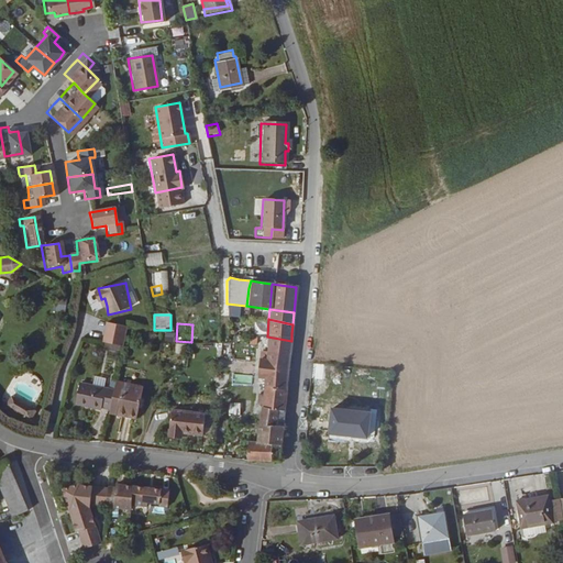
[(119,350),(124,330),(103,326),(99,345),(119,350)]
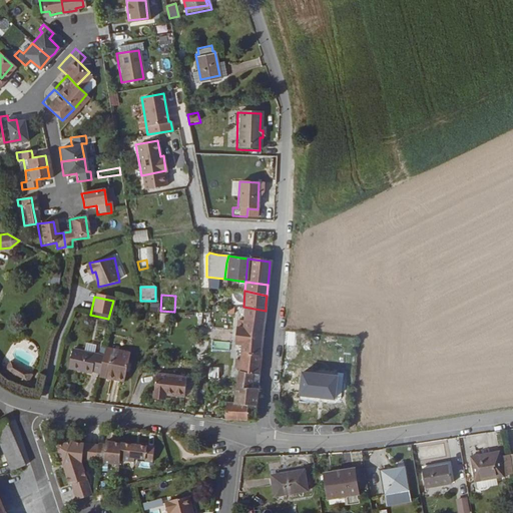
[(265,318),(266,311),(243,307),(241,322),(264,325),(265,318)]
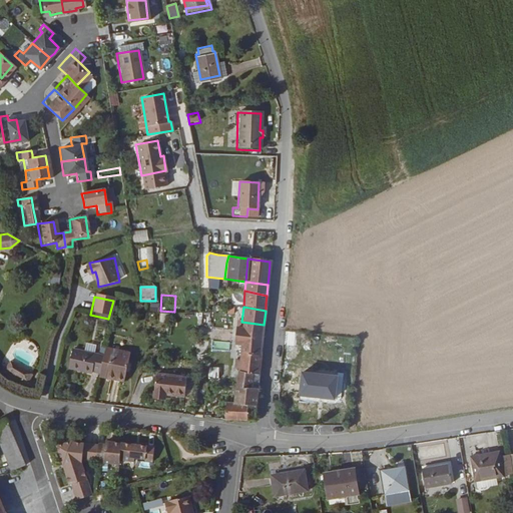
[(263,342),(264,325),(241,322),(238,355),(261,358),(263,342)]
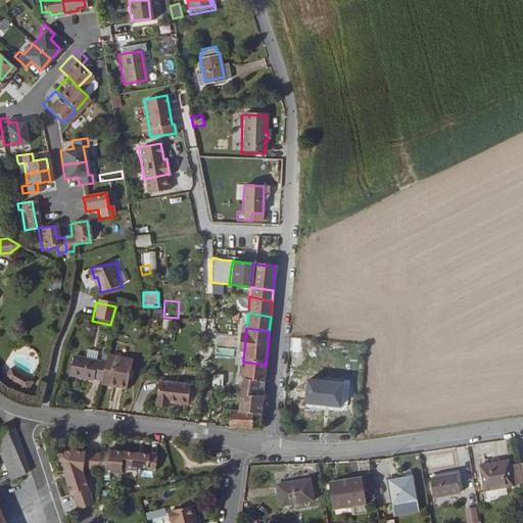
[(120,394),(128,365),(102,358),(98,372),(95,387),(120,394)]
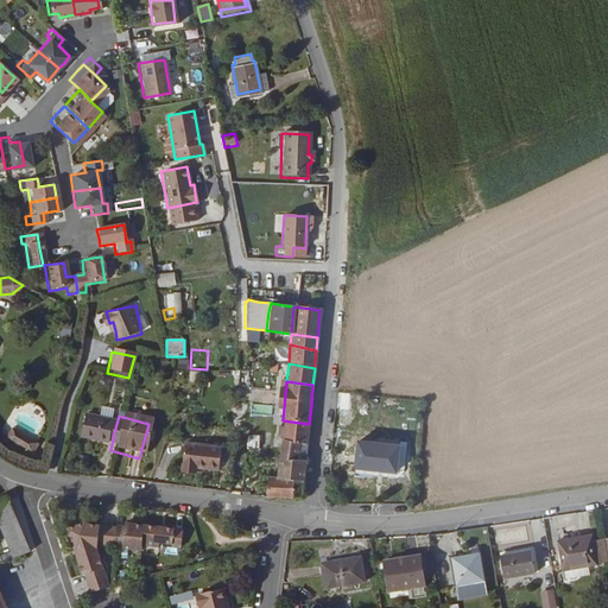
[(308,443),(309,424),(283,420),(279,461),(305,462),(308,443)]
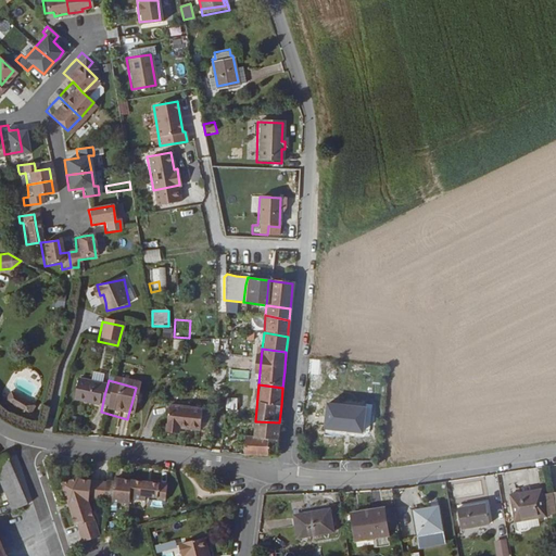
[(101,412),(104,395),(72,387),(65,406),(90,413),(91,409),(101,412)]
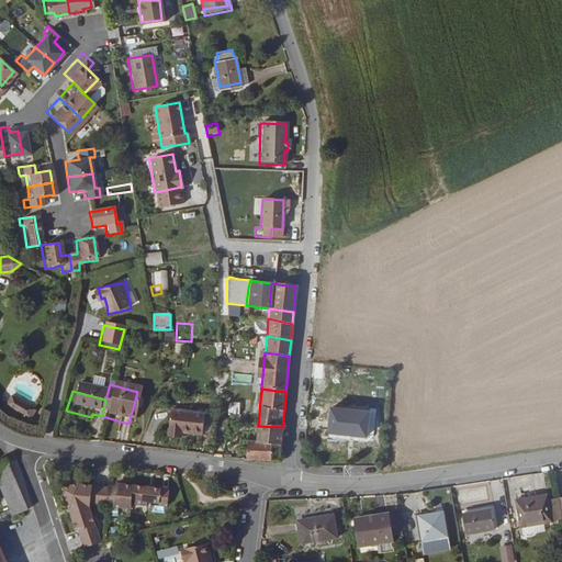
[(30,415),(9,403),(4,411),(25,423),(30,415)]
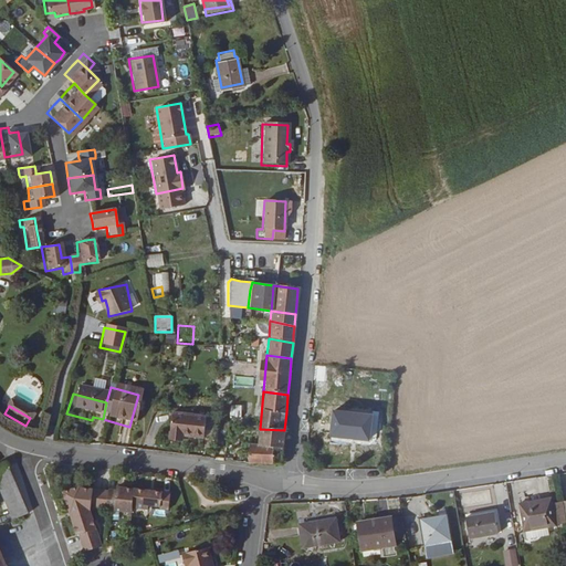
[(370,439),(373,417),(335,411),(332,437),(353,439),(353,437),(370,439)]
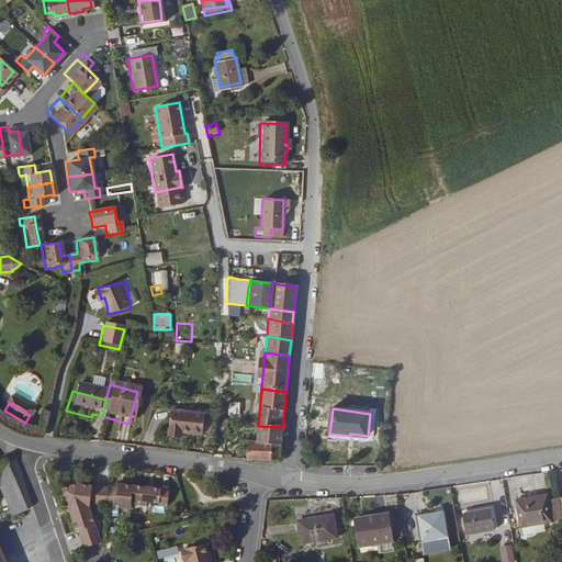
[(201,438),(203,417),(170,414),(167,436),(179,438),(180,436),(180,431),(189,434),(189,437),(201,438)]
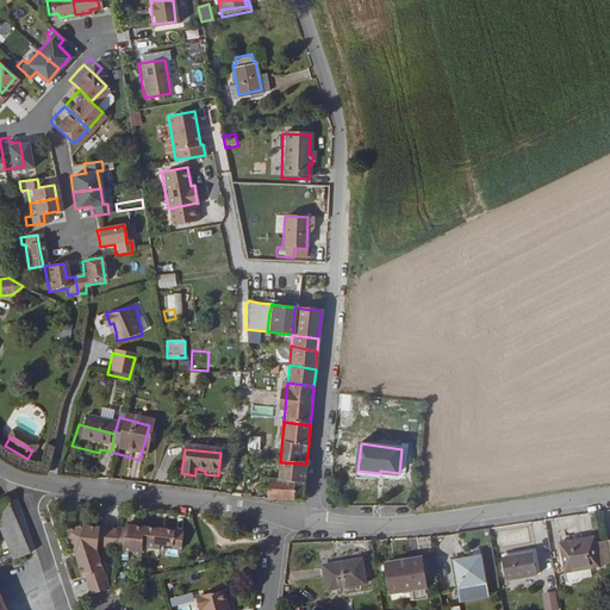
[(305,481),(306,464),(280,462),(279,480),(268,480),(267,502),(303,504),(305,481)]
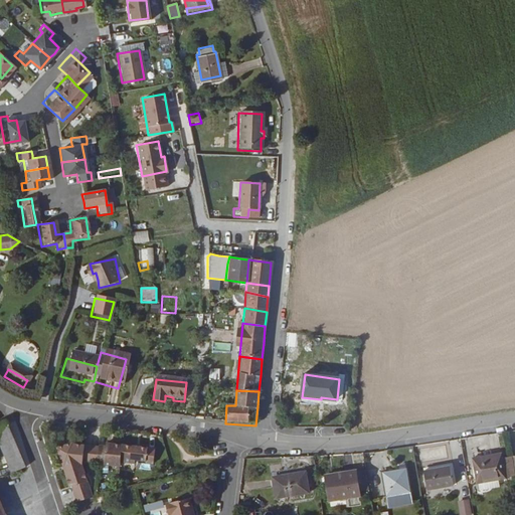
[(24,469),(7,432),(0,423),(0,453),(9,475),(24,469)]
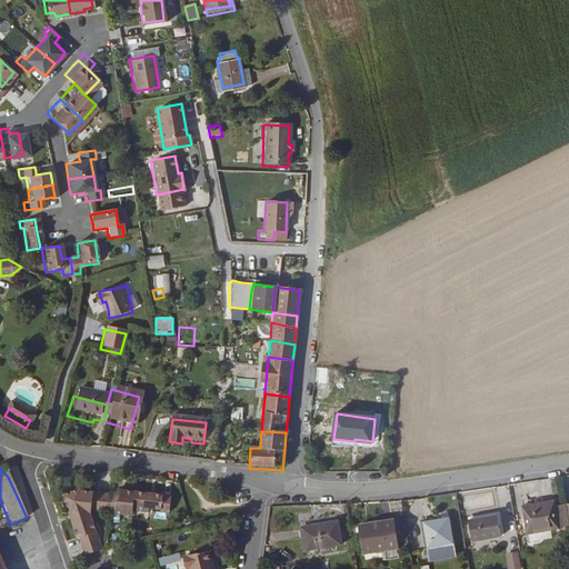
[(171,510),(173,493),(119,488),(119,491),(111,491),(111,492),(83,489),(83,488),(66,493),(80,537),(82,536),(88,552),(105,548),(93,512),(95,508),(109,509),(109,511),(135,513),(135,509),(150,511),(151,507),(162,508),(162,510),(171,510)]
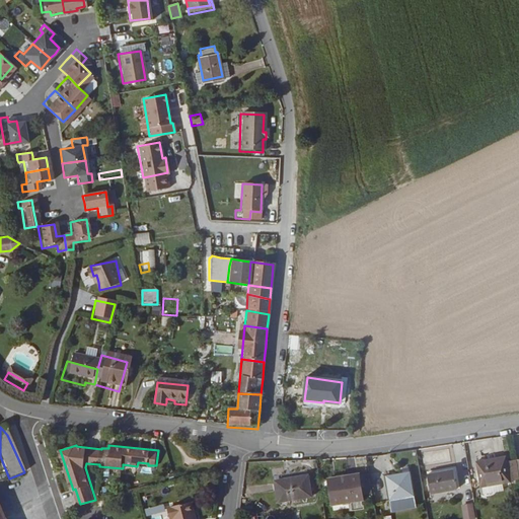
[(474,463),(478,489),(508,484),(504,458),(474,463)]
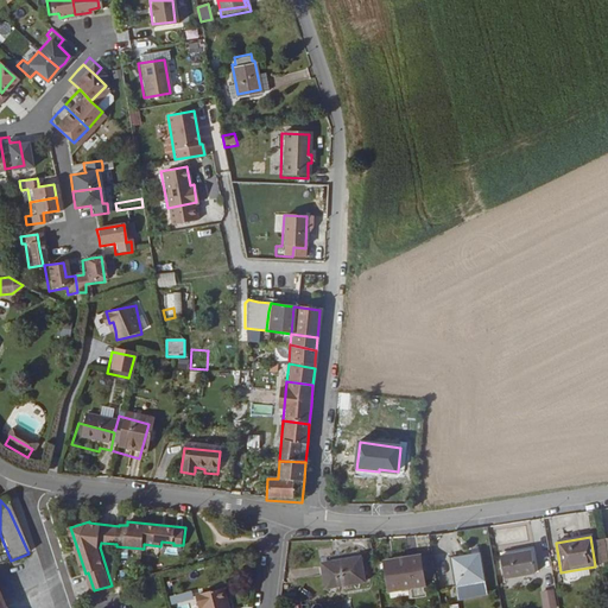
[(501,558),(505,581),(534,576),(531,552),(501,558)]
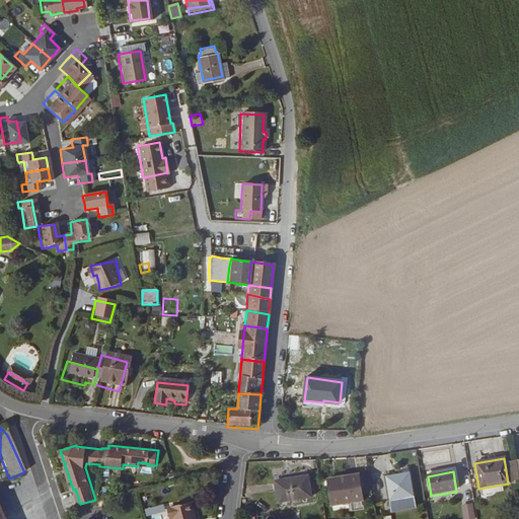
[(396,501),(398,512),(416,509),(410,472),(385,476),(389,502),(396,501)]
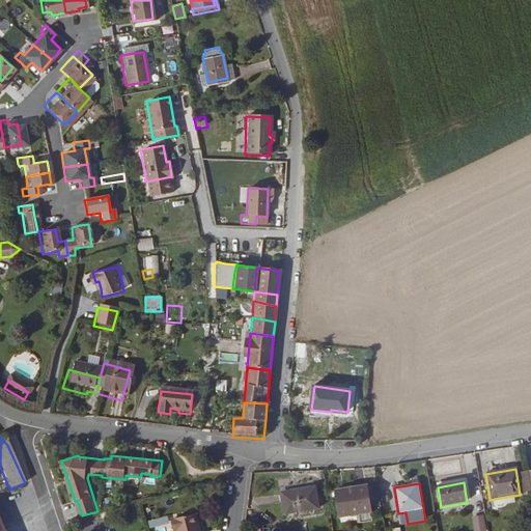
[(384,506),(380,485),(369,486),(372,507),(384,506)]
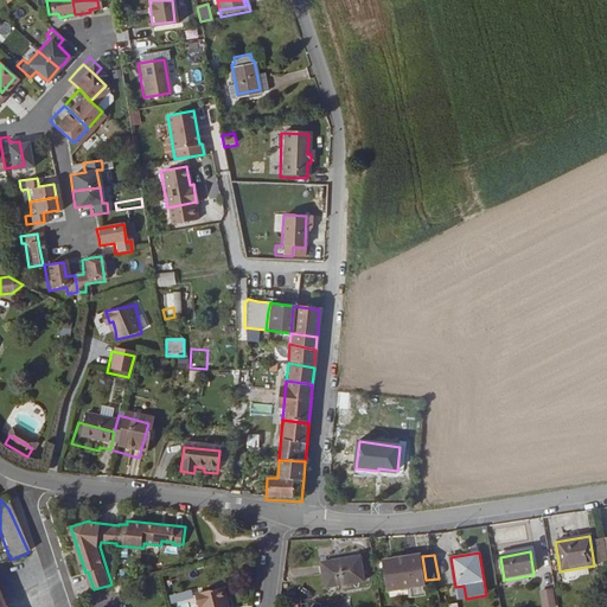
[(426,580),(422,556),(387,562),(391,592),(427,586),(426,580)]
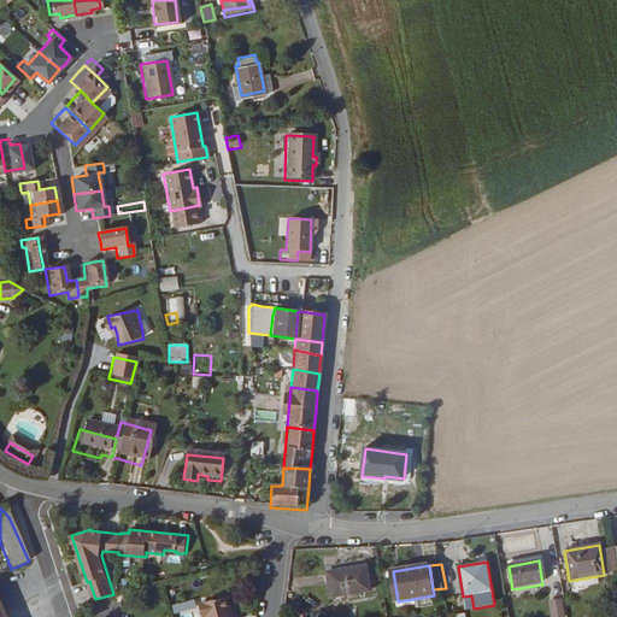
[(329,574),(334,599),(374,592),(369,566),(329,574)]
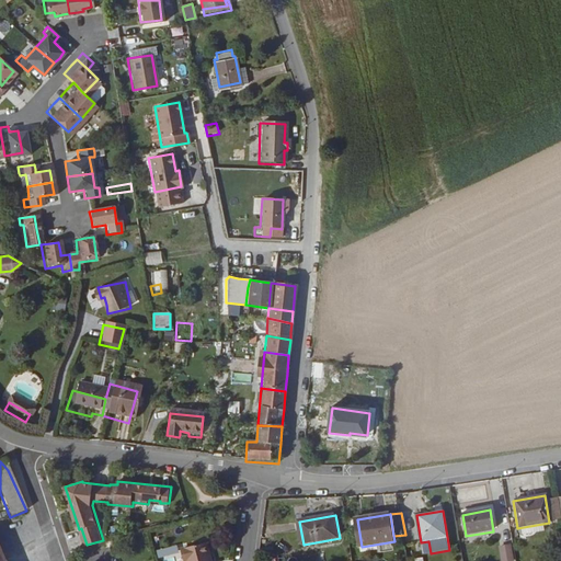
[(213,560),(213,559),(216,558),(213,540),(190,546),(193,560),(213,560)]
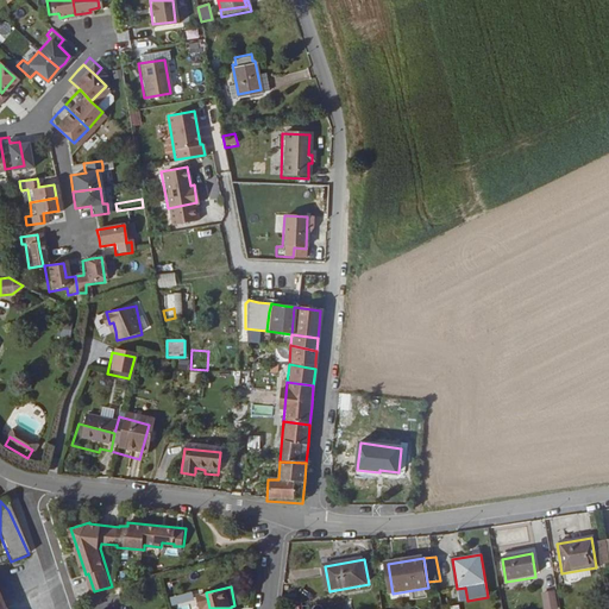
[(540,594),(544,608),(558,608),(554,591),(540,594)]
